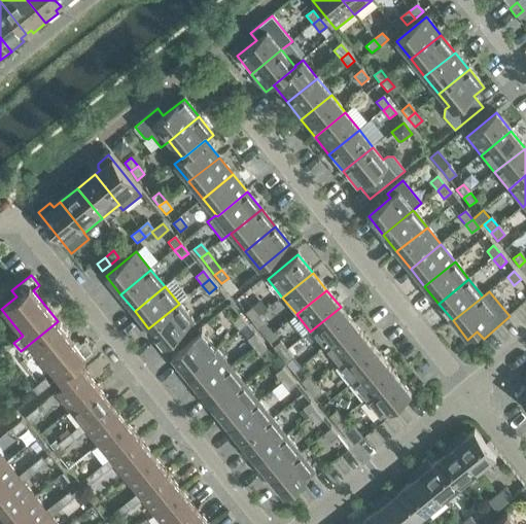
[(179,304),(148,328),(163,347),(194,322),(179,304)]
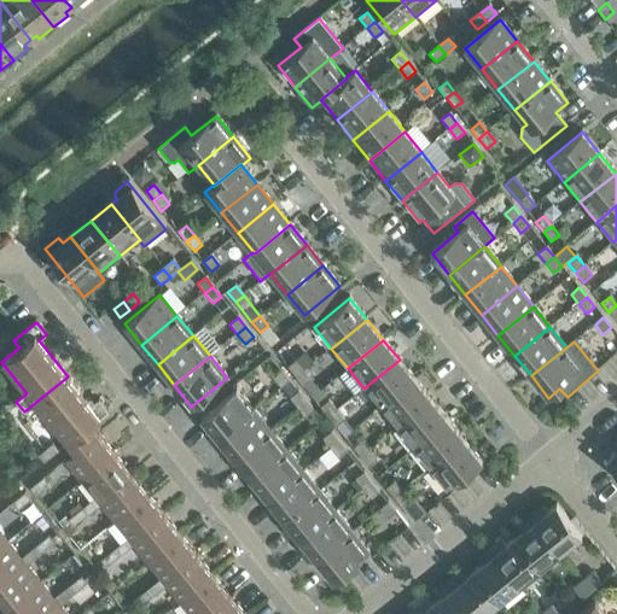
[(400,360),(364,389),(380,409),(415,380),(400,360)]
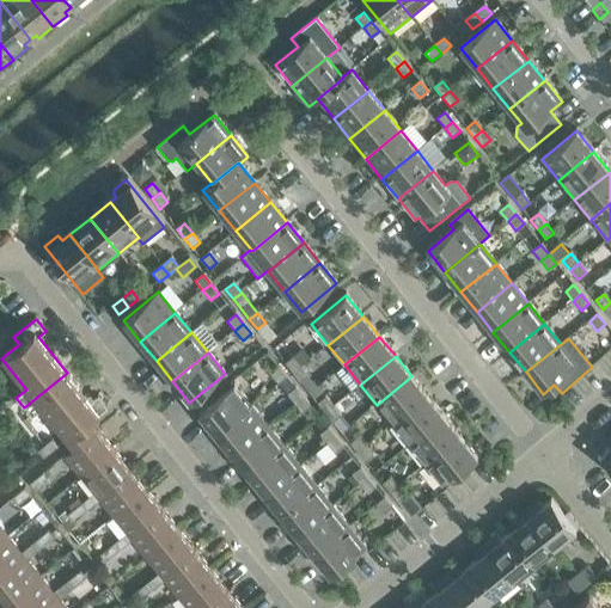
[(293,374),(300,367),(293,357),(285,364),(293,374)]
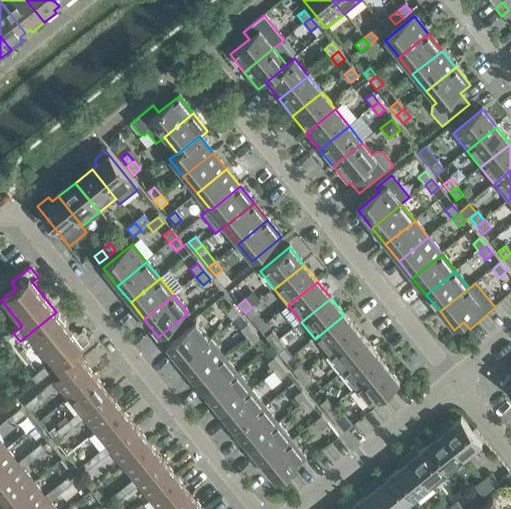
[(258,315),(251,307),(245,313),(251,321),(258,315)]
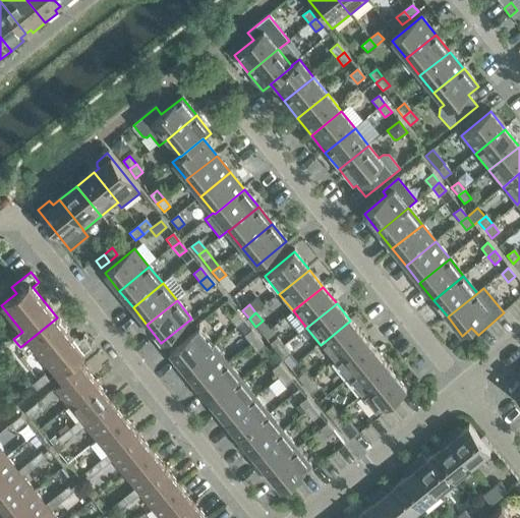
[(244,322),(237,313),(230,320),(237,328),(244,322)]
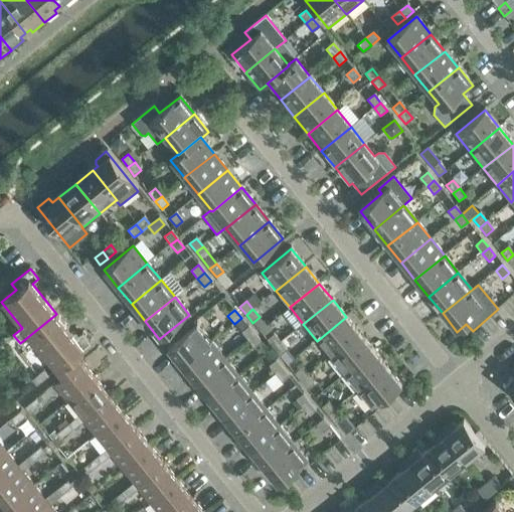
[(56,314),(20,343),(26,350),(34,343),(62,377),(81,362),(75,355),(91,343),(82,334),(76,339),(56,314)]
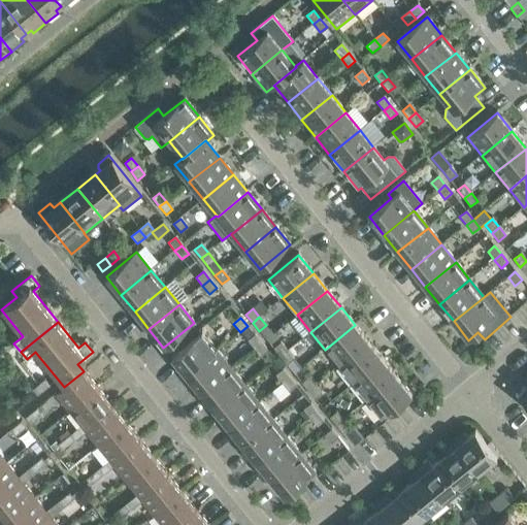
[(355,325),(325,350),(339,367),(369,342),(355,325)]
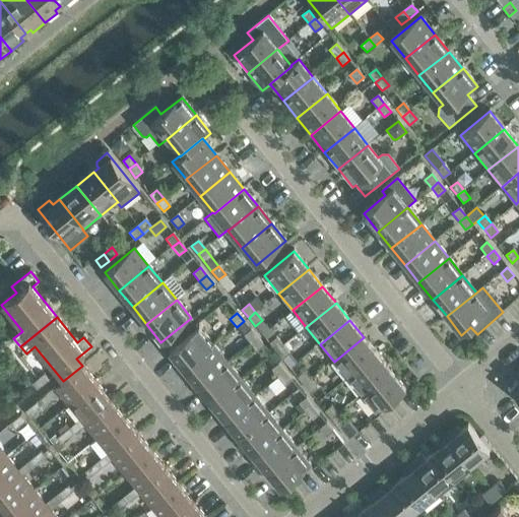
[(184,370),(213,345),(199,328),(170,352),(184,370)]
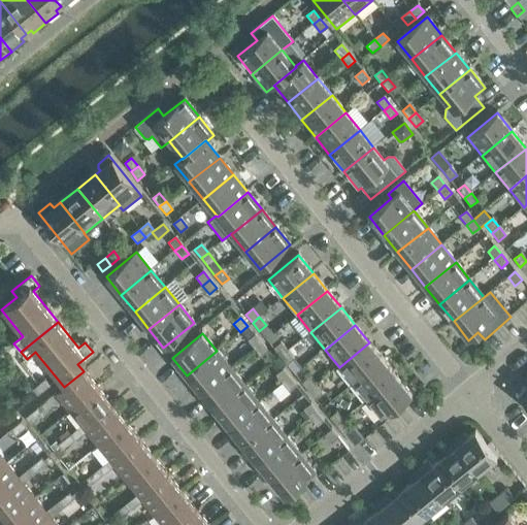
[(255,350),(261,343),(255,335),(248,341),(255,350)]
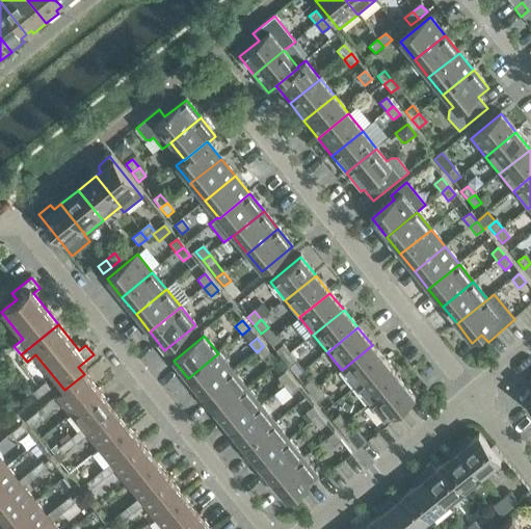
[(372,345),(342,370),(355,387),(386,363),(372,345)]
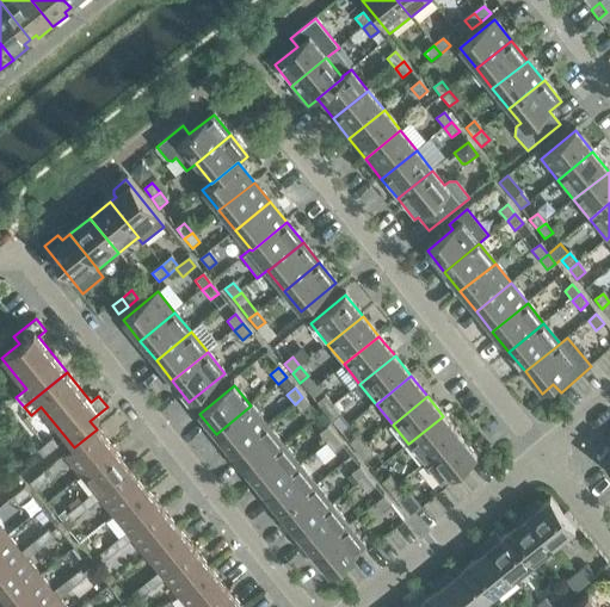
[(302,397),(295,404),(302,414),(310,407),(302,397)]
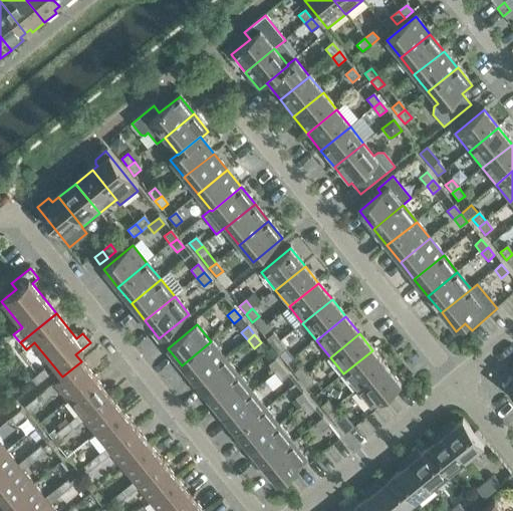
[(273,334),(266,339),(273,347),(280,342),(273,334)]
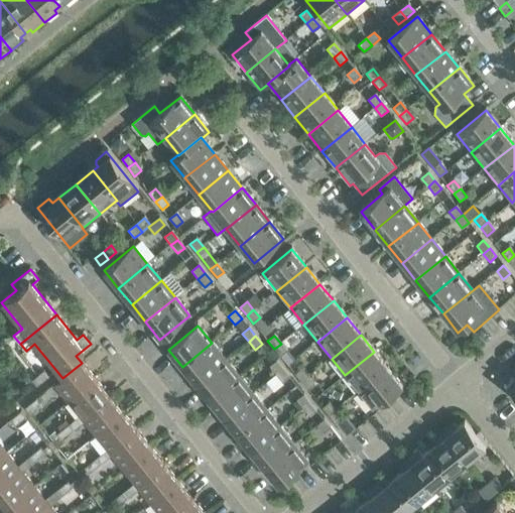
[(212,343),(182,367),(196,384),(226,360),(212,343)]
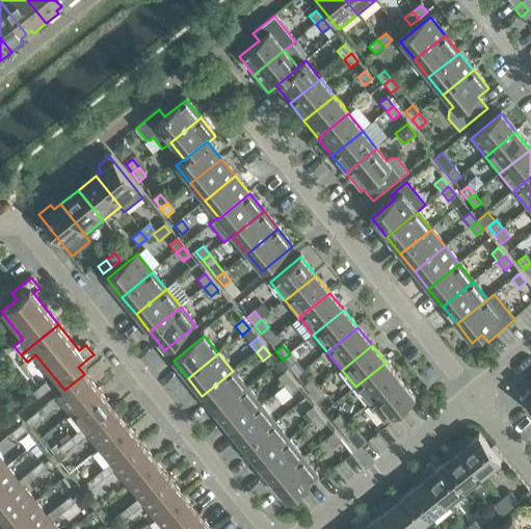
[(296,363),(290,354),(283,360),(289,368),(296,363)]
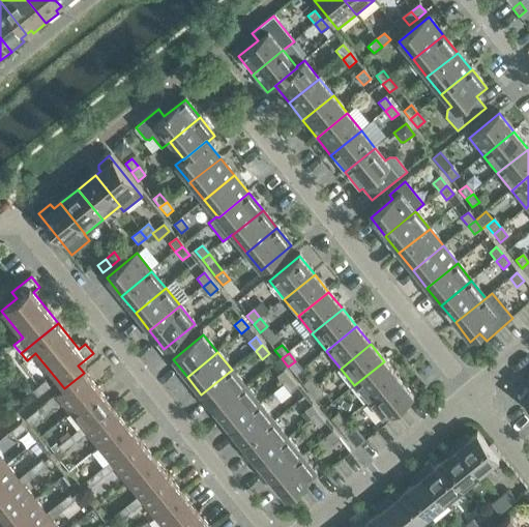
[(384,361),(354,385),(369,403),(399,378),(384,361)]
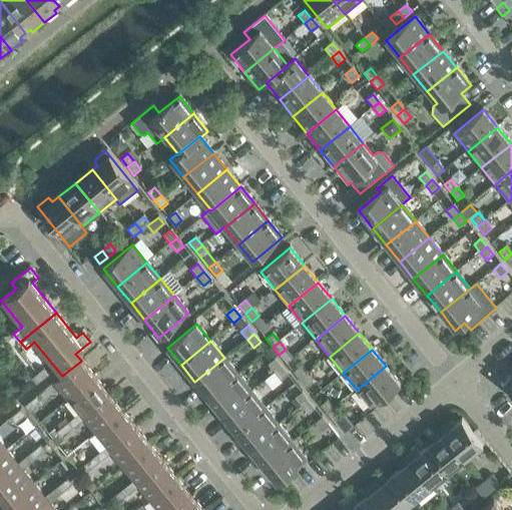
[(224,358),(194,382),(208,399),(237,375),(224,358)]
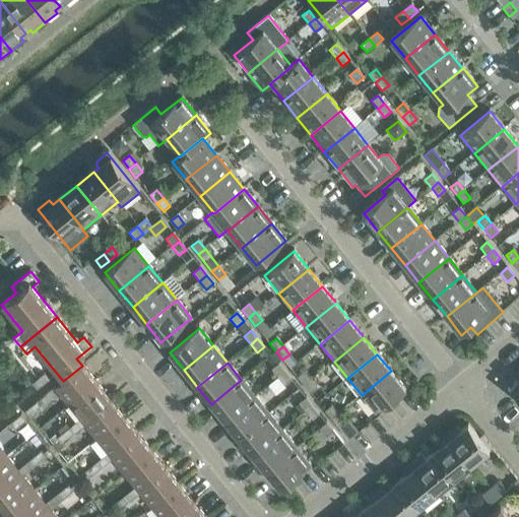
[(278,378),(285,373),(278,365),(271,370),(278,378)]
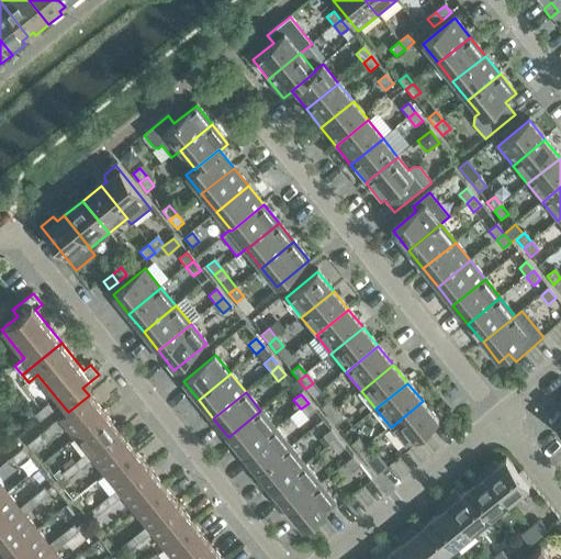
[(104,415),(89,395),(68,412),(59,420),(75,439),(104,415)]
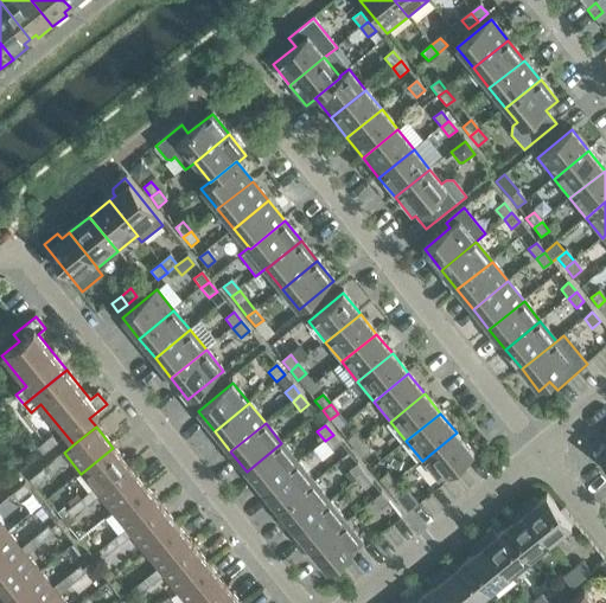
[(457,432),(422,461),(439,482),(473,454),(457,432)]
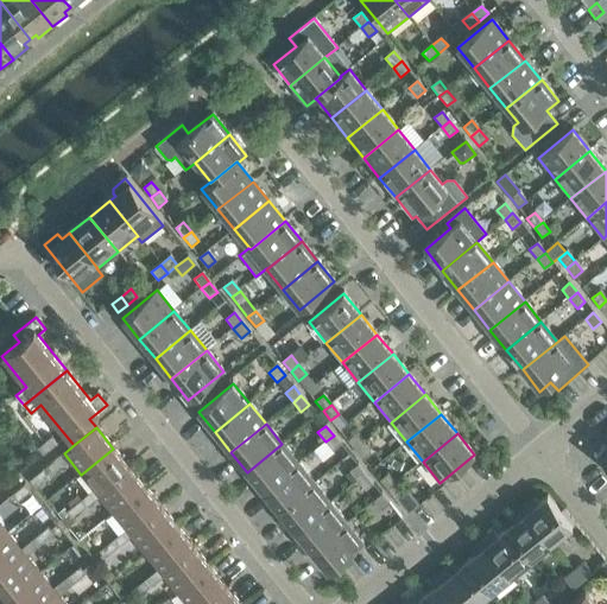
[(355,451),(364,444),(355,434),(347,442),(355,451)]
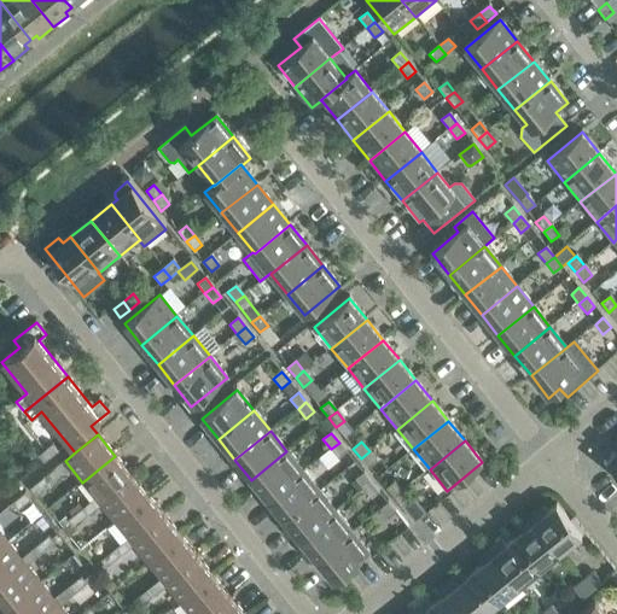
[(339,443),(331,449),(338,458),(347,452),(339,443)]
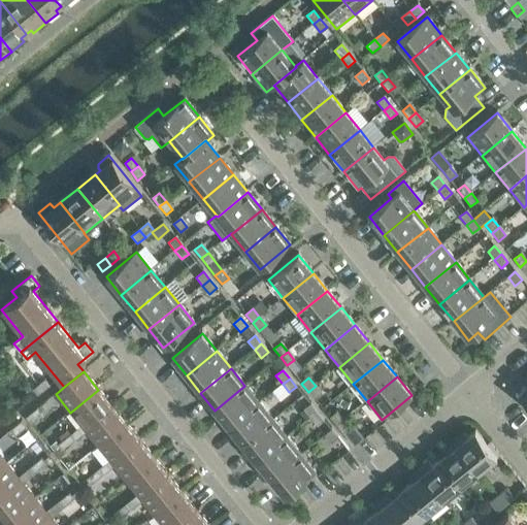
[(43,382),(32,391),(37,397),(48,388),(43,382)]
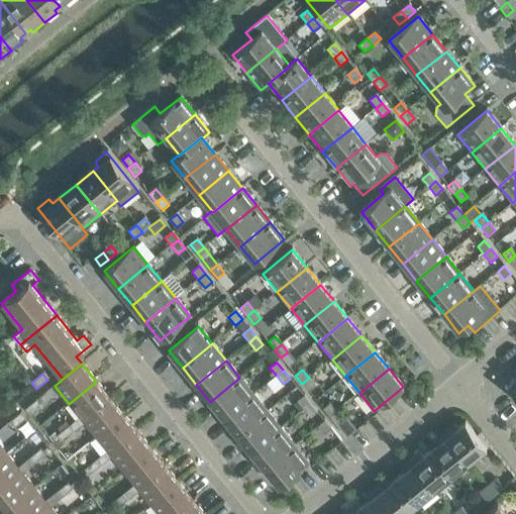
[(239,378),(210,402),(223,419),(253,395),(239,378)]
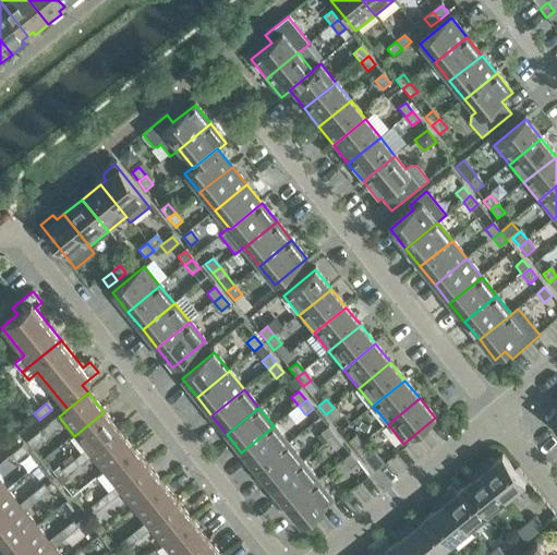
[(340,417),(334,408),(326,414),(333,423),(340,417)]
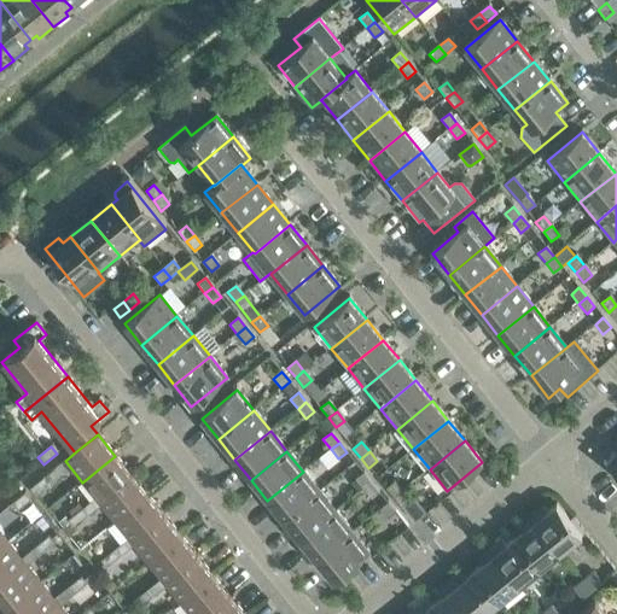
[(98,503),(132,475),(115,456),(82,483),(95,498),(82,509),(88,516),(102,506),(98,503)]
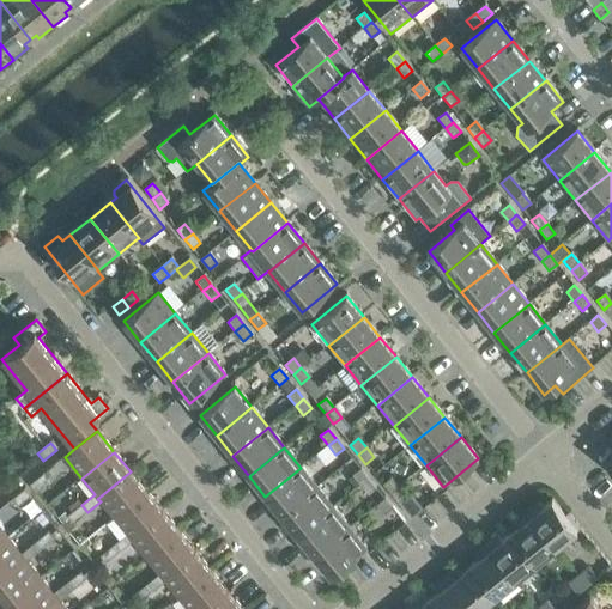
[(301,468),(265,497),(282,516),(316,488),(301,468)]
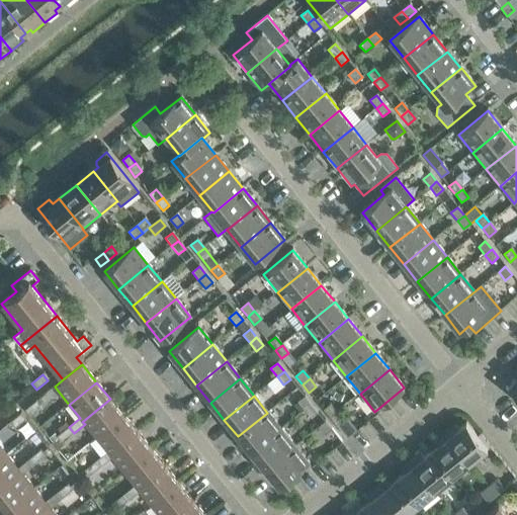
[(305,411),(312,405),(305,397),(297,403),(305,411)]
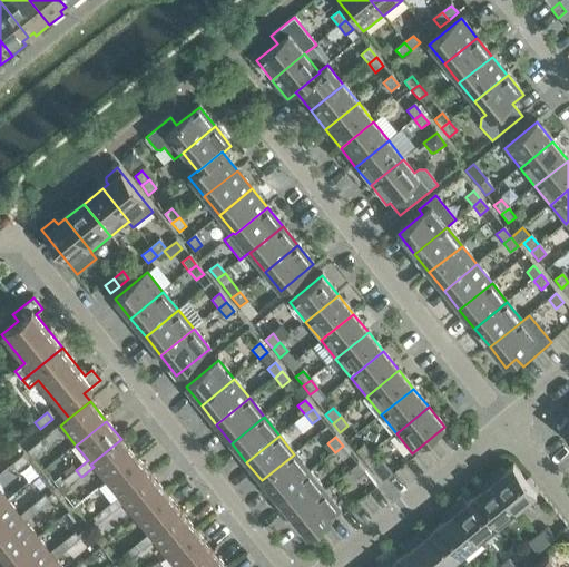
[(136,458),(121,439),(90,465),(94,467),(106,482),(136,458)]
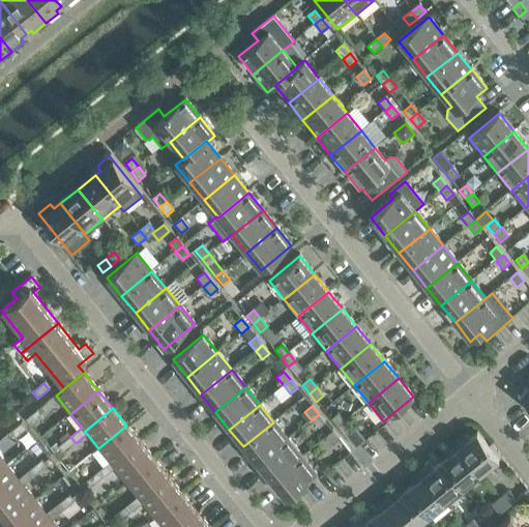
[(26,420),(30,427),(42,416),(37,411),(26,420)]
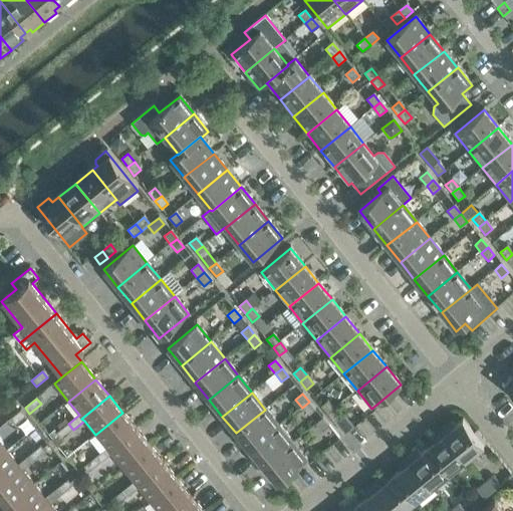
[(309,402),(302,408),(308,416),(315,410),(309,402)]
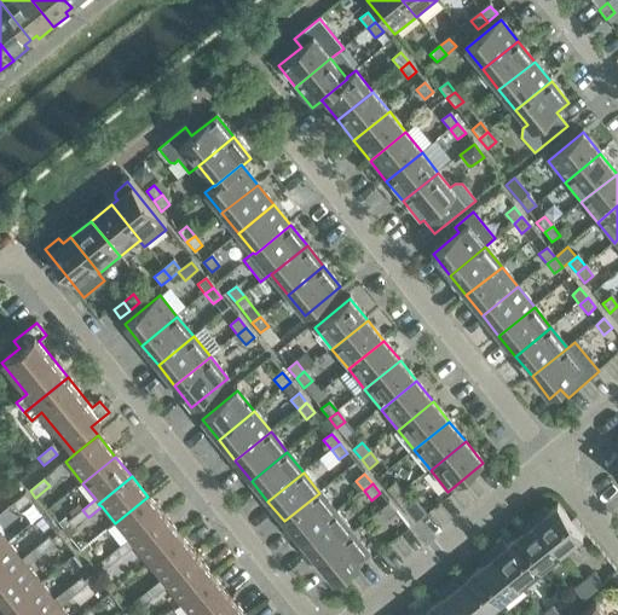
[(394,499),(403,493),(394,483),(387,489),(394,499)]
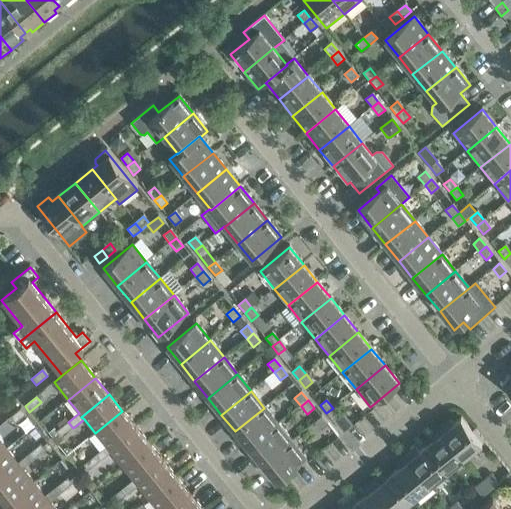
[(264,408),(235,431),(249,448),(278,424),(264,408)]
